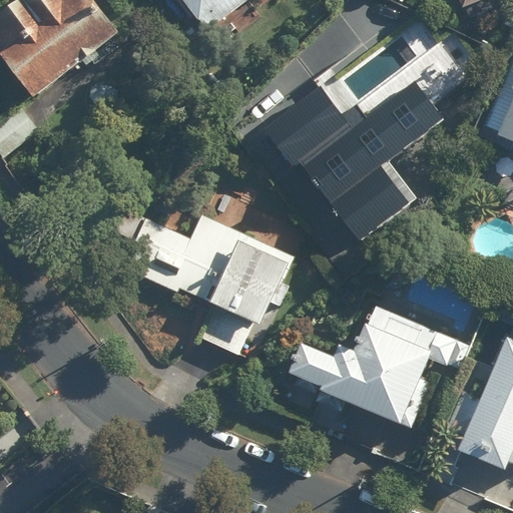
[(0,54),(33,102),(133,32),(110,0),(21,0),(0,15),(0,24),(13,43),(0,51),(0,54)]
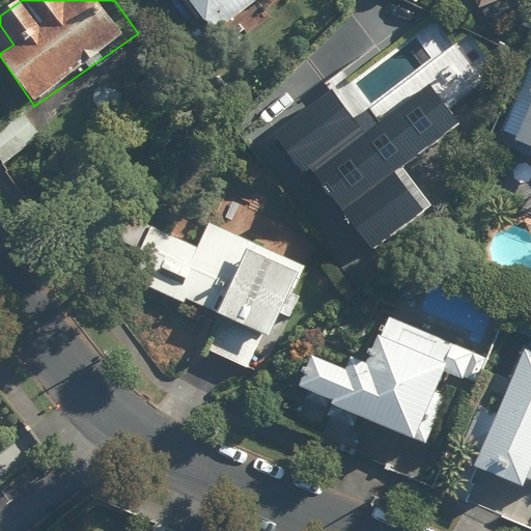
[(174,0),(203,38),(254,0),(174,0)]
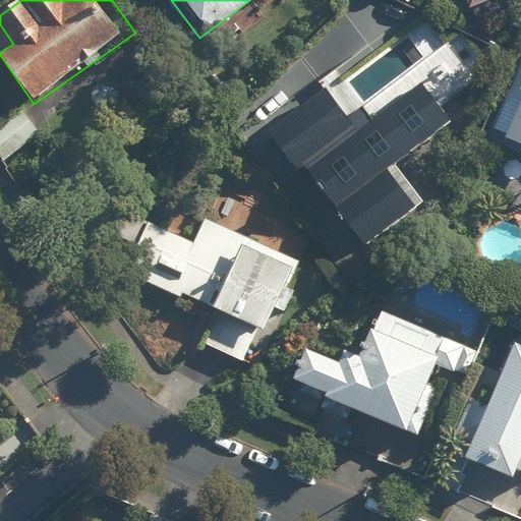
[(459,0),(464,11),(496,2),(495,0),(459,0)]
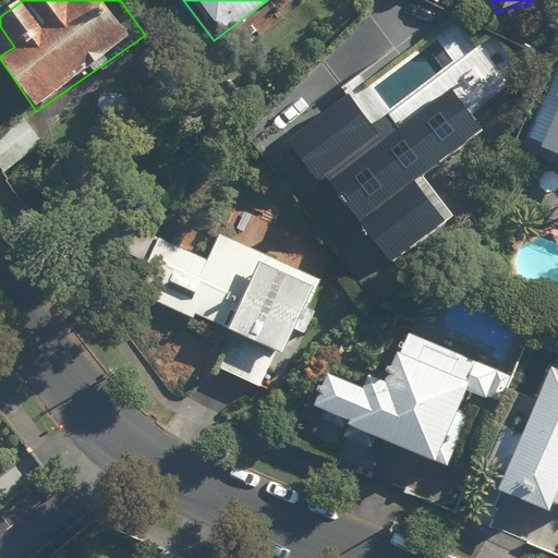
[(557,55),(520,149),(557,164),(557,55)]
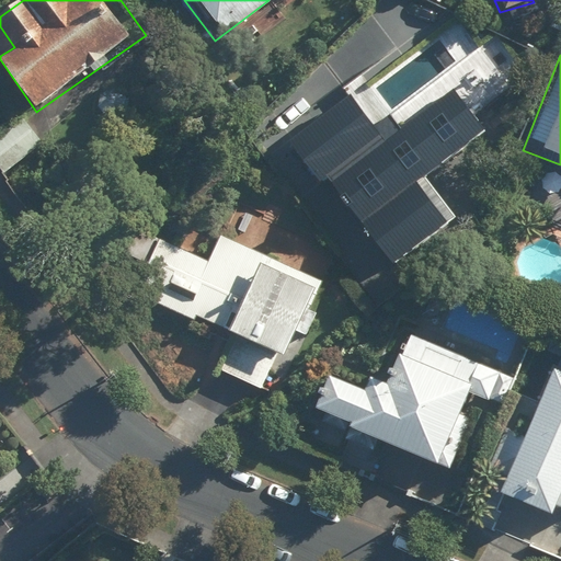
[(330,179),(396,267),(457,224),(423,179),(481,137),(448,93),(399,129),(388,114),(371,126),(348,94),(288,138),(322,185),(330,179)]
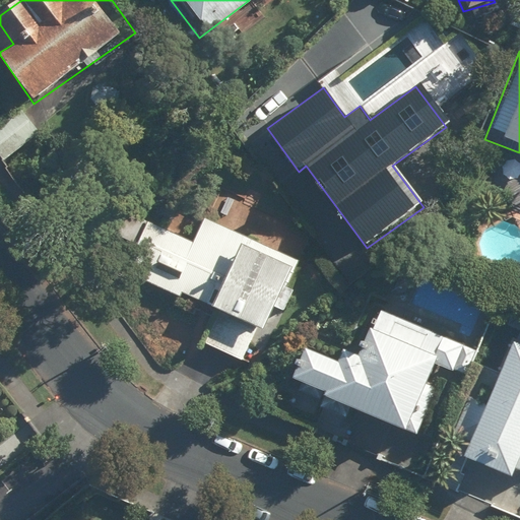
[(285,289),(298,262),(205,221),(194,246),(146,225),(124,276),(208,313),(196,341),(242,361),(253,335),(259,338),(271,312),(282,317),(294,293),(285,289)]
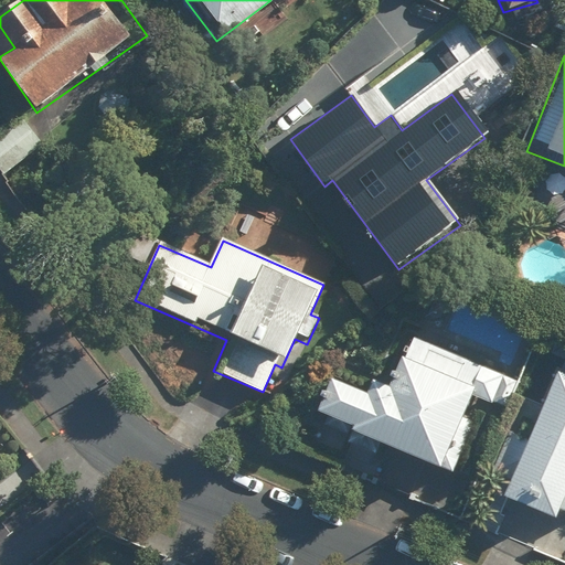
[(503,413),(516,382),(409,336),(384,393),(369,386),(363,400),(329,384),(315,415),(349,430),(347,435),(351,437),(348,445),(373,456),(375,449),(435,475),(436,471),(449,478),(473,422),(461,416),(469,398),(503,413)]
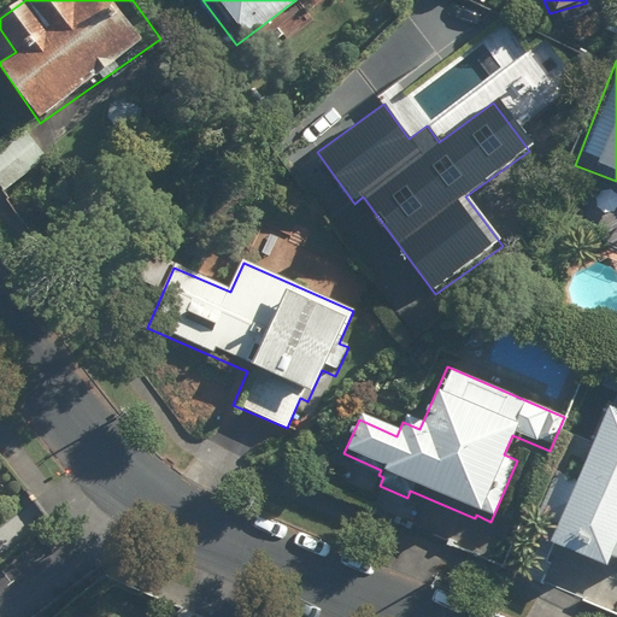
[(616,413),(616,415),(601,409),(571,480),(552,472),(533,519),(551,528),(542,550),(599,573),(604,558),(616,563),(616,413)]
